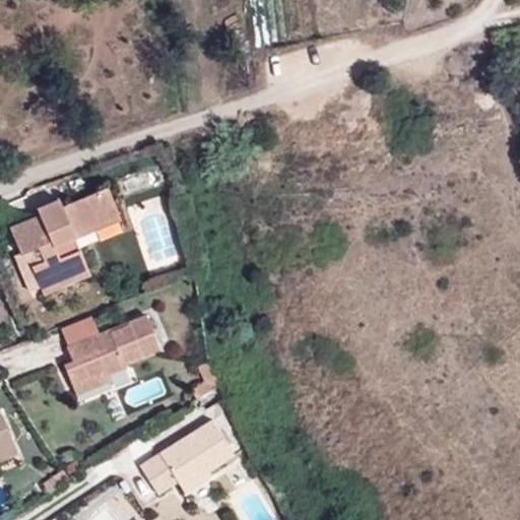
[(119,218),(105,185),(60,205),(56,198),(34,207),(38,214),(7,226),(18,253),(36,246),(42,260),(29,266),(42,295),(88,274),(73,239),(119,218)]
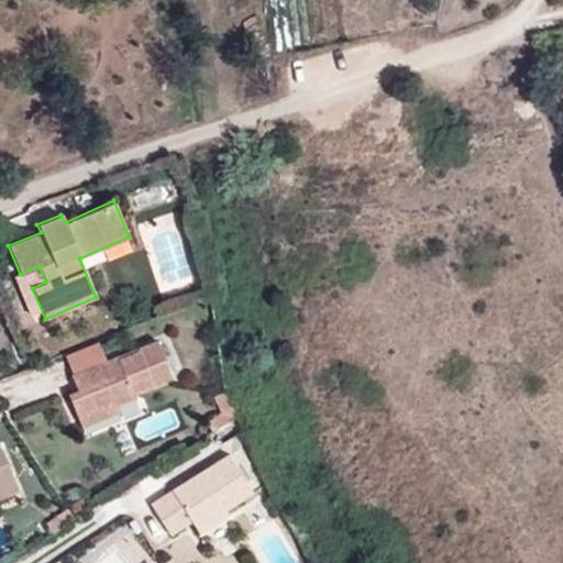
[(172,377),(156,340),(70,375),(76,388),(66,393),(81,429),(118,414),(116,405),(135,397),(133,393),(172,377)]
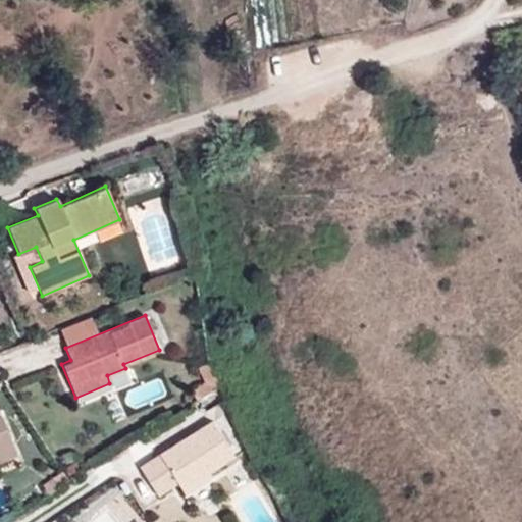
[(190,388),(197,401),(220,385),(211,360),(197,368),(204,381),(190,388)]
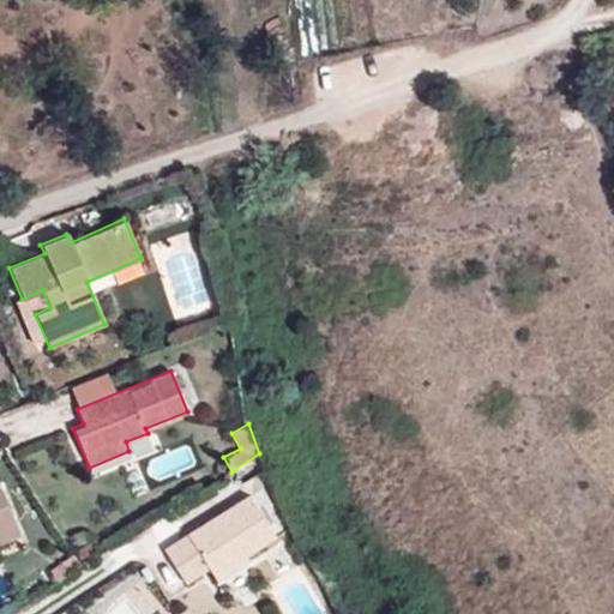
[(0,540),(18,534),(0,489),(0,540)]
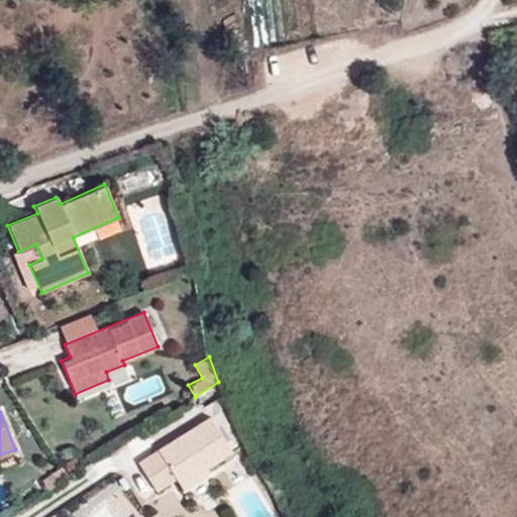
[(180,486),(207,469),(233,452),(210,417),(138,462),(157,492),(176,479),(180,486)]
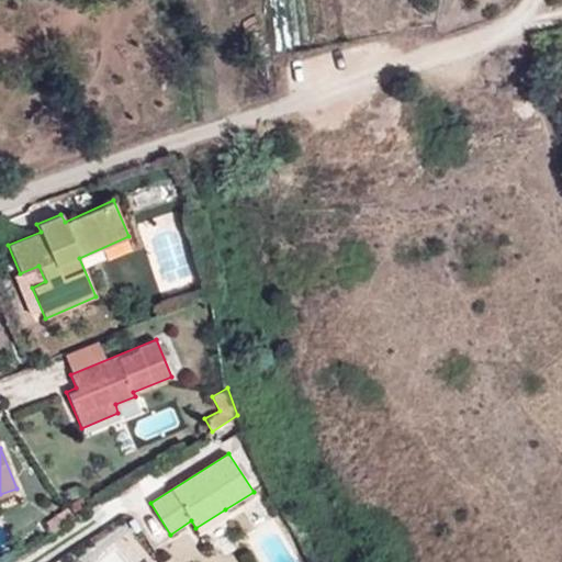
[(228,514),(225,509),(195,528),(199,534),(228,514)]
